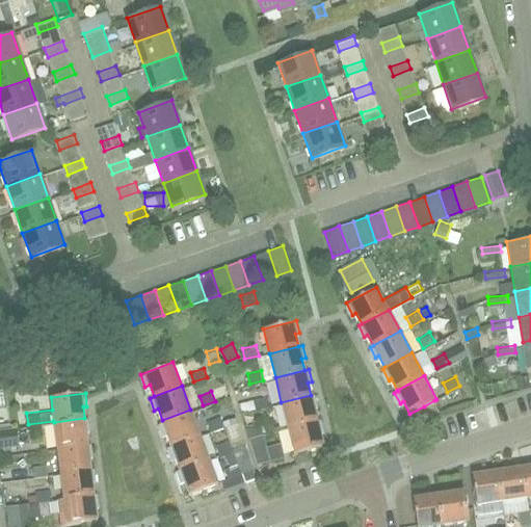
[(315,394),(311,395),(281,402),(287,426),(317,419),(314,407),(318,406),(315,394)]
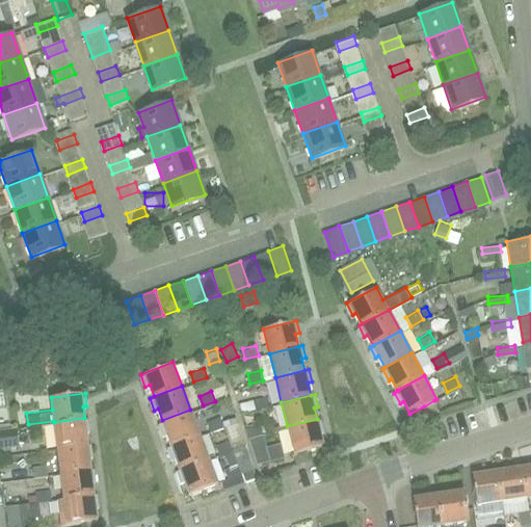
[(242,411),(269,404),(267,395),(240,400),(242,411)]
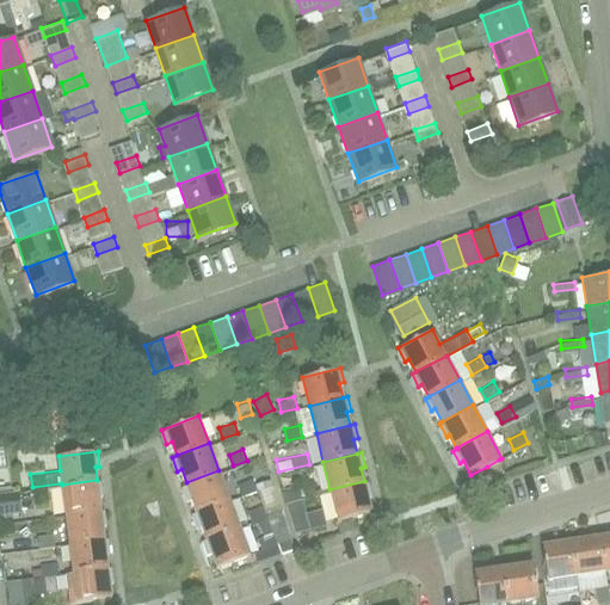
[(499,460),(487,467),(492,475),(504,469),(499,460)]
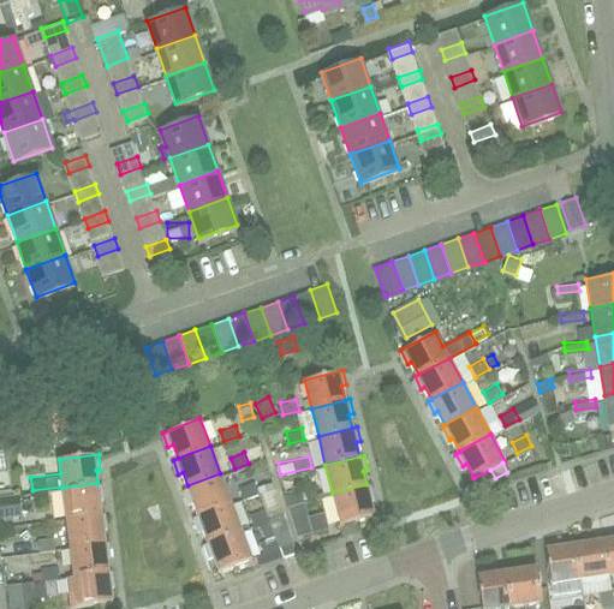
[(192,499),(198,513),(231,501),(220,473),(188,485),(183,488),(188,501),(192,499)]
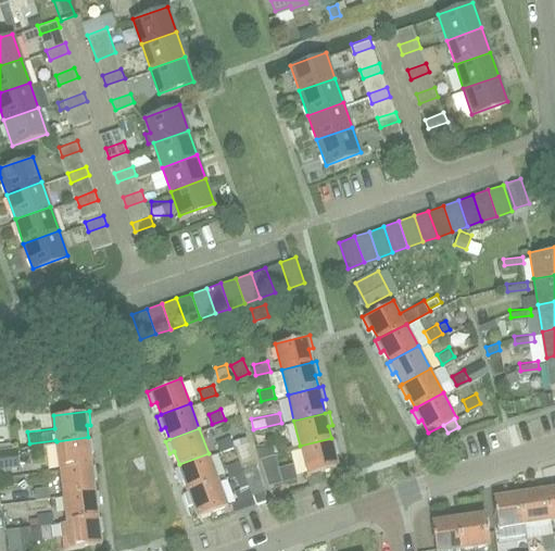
[(230,433),(216,438),(221,449),(235,443),(232,438),(230,433)]
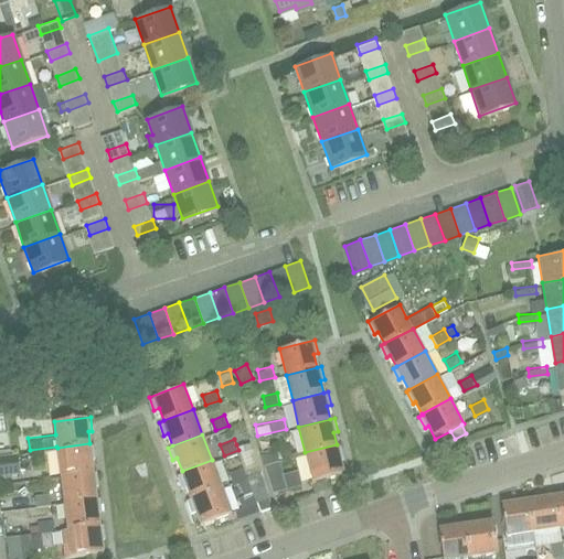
[(251,440),(236,444),(238,450),(253,445),(251,440)]
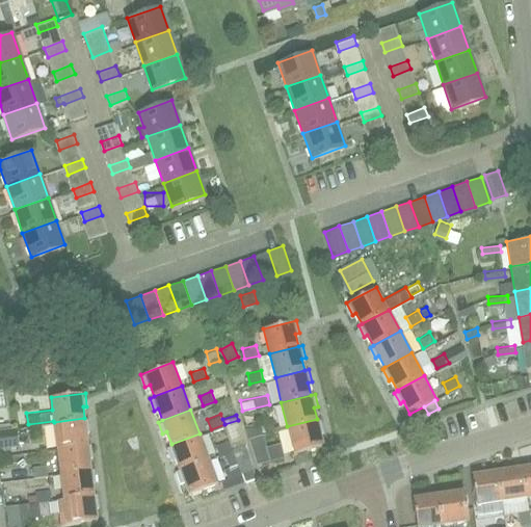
[(54,422),(57,447),(87,443),(86,431),(89,431),(88,418),(84,418),(54,422)]
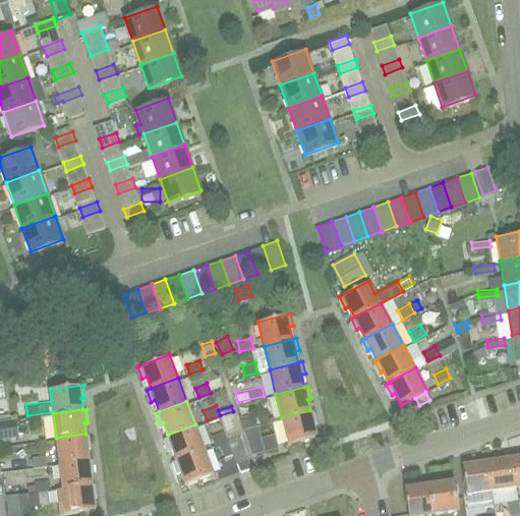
[(267,410),(254,413),(257,424),(258,424),(270,421),(267,410)]
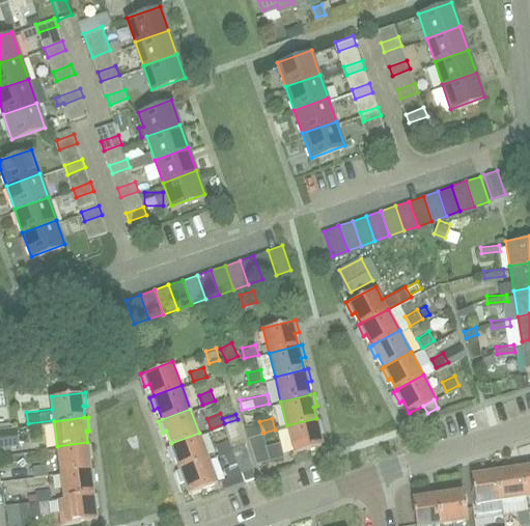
[(316,418),(286,425),(293,451),(322,444),(318,432),(324,431),(321,418),(316,419),(316,418)]
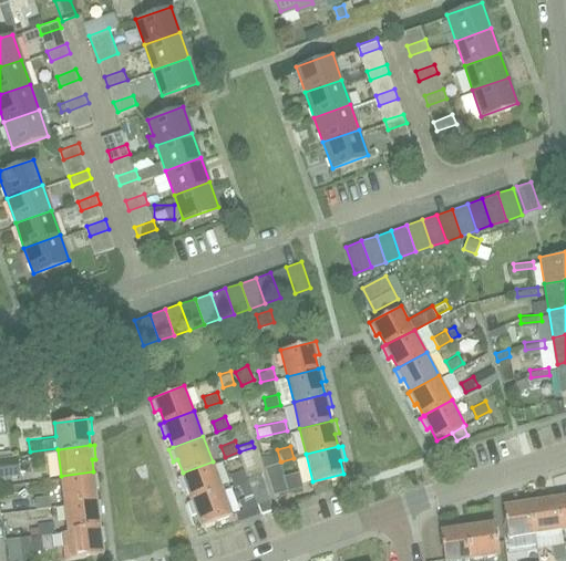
[(277,449),(261,453),(266,465),(280,461),(277,449)]
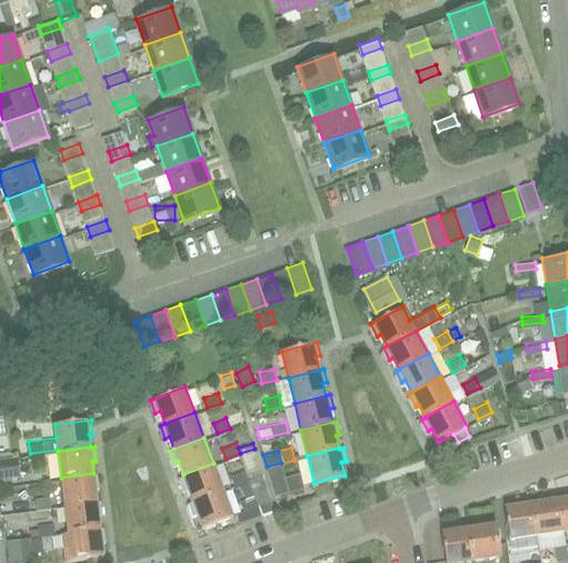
[(19,455),(0,456),(0,476),(21,474),(19,455)]
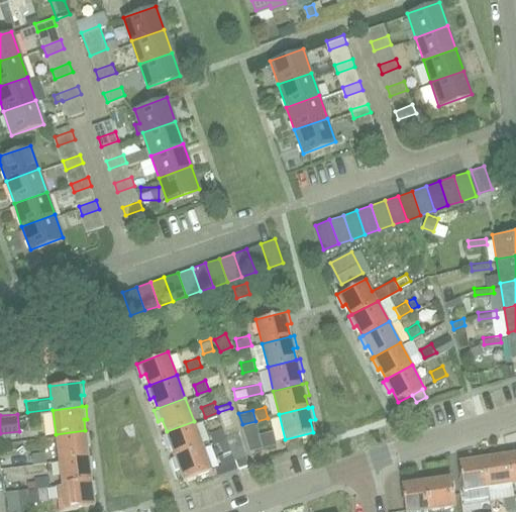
[(171,443),(175,454),(202,444),(194,421),(167,431),(163,433),(167,444),(171,443)]
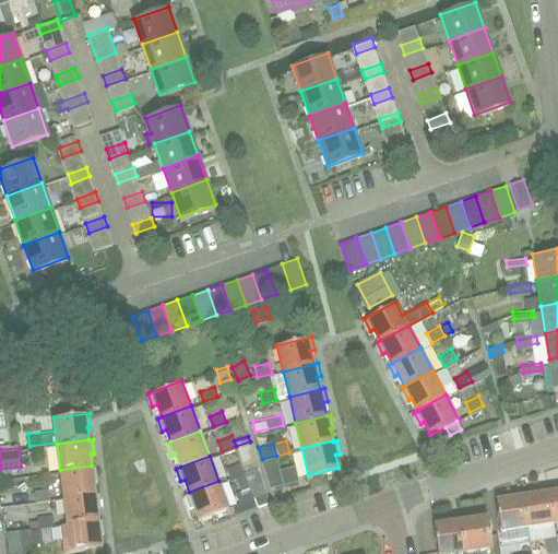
[(280,467),(277,456),(276,456),(262,459),(270,485),(299,479),(295,463),(280,467)]
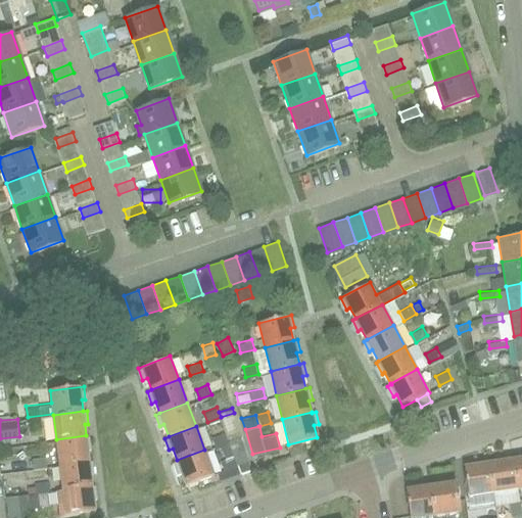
[(242,436),(239,427),(226,432),(225,431),(212,436),(217,445),(222,444),(242,436)]
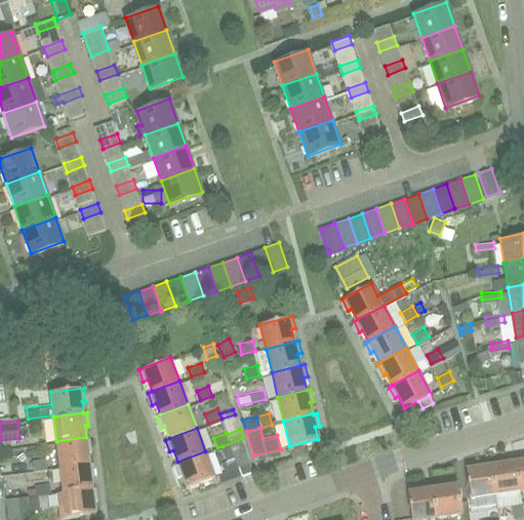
[(56,441),(59,466),(89,462),(88,450),(91,449),(90,436),(86,437),(56,441)]
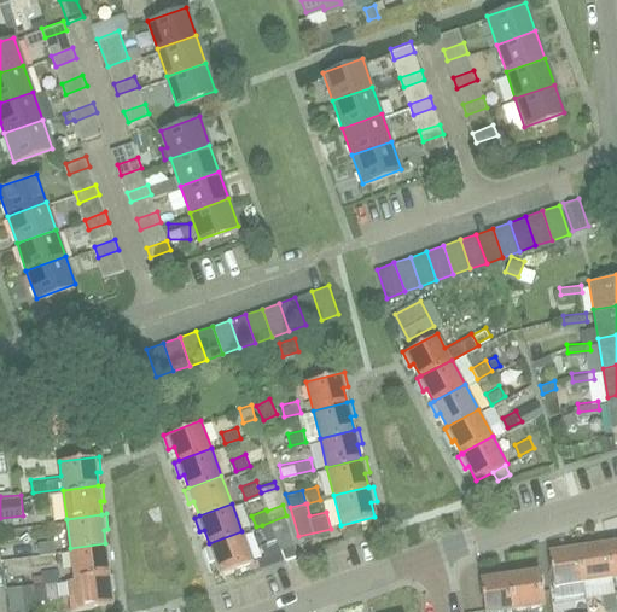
[(286,516),(262,525),(267,540),(262,542),(266,554),(260,557),(262,564),(285,555),(285,558),(298,553),(295,543),(296,542),(286,516)]
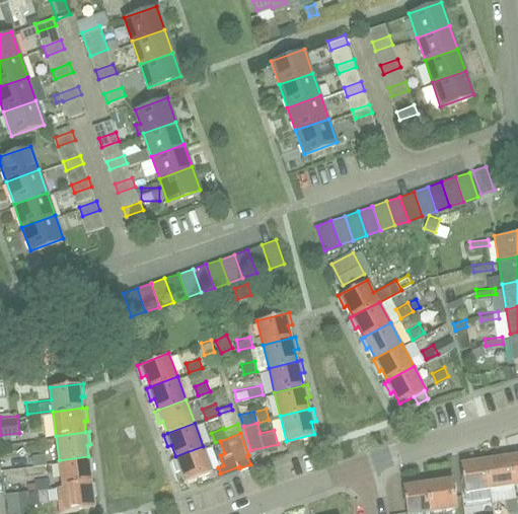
[(203,446),(175,456),(171,457),(175,469),(179,467),(183,481),(212,470),(203,446)]
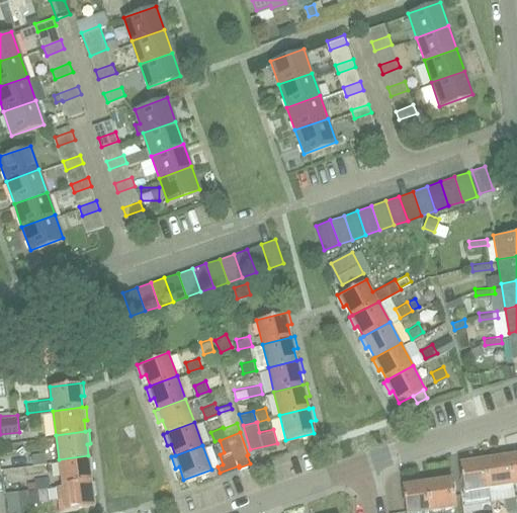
[(31,451),(32,463),(47,461),(45,449),(31,451)]
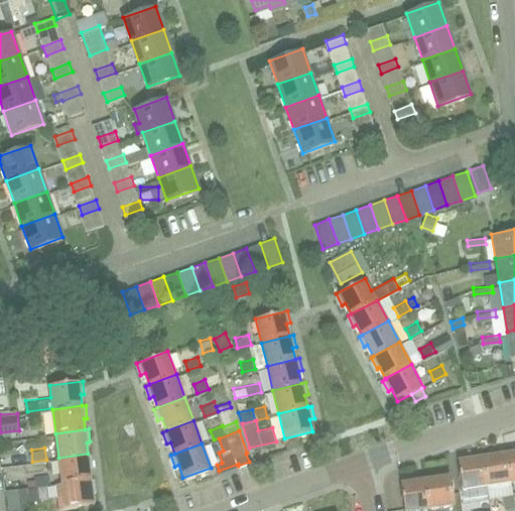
[(512,479),(508,451),(484,455),(488,483),(512,479)]
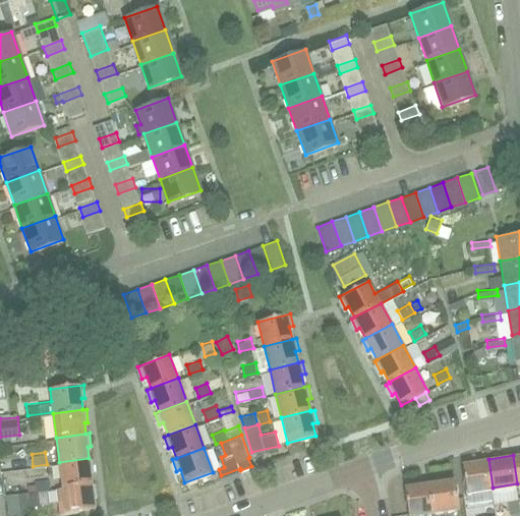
[(59,462),(62,488),(92,483),(91,471),(95,471),(93,458),(89,458),(59,462)]
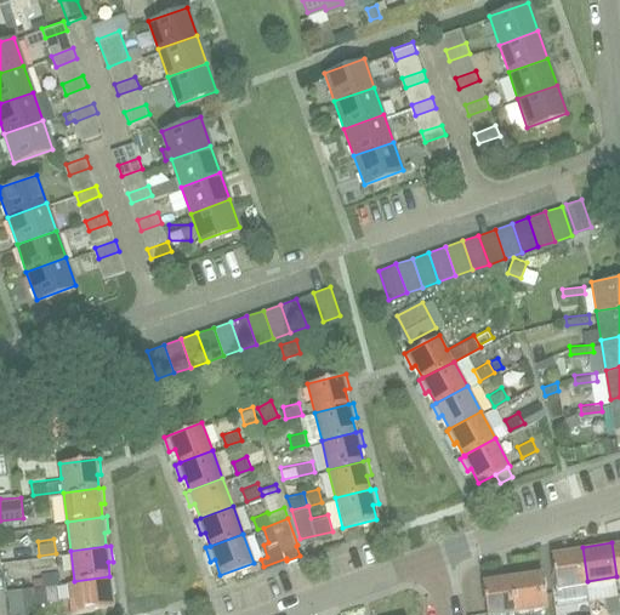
[(587,581),(582,547),(552,552),(557,586),(587,581)]
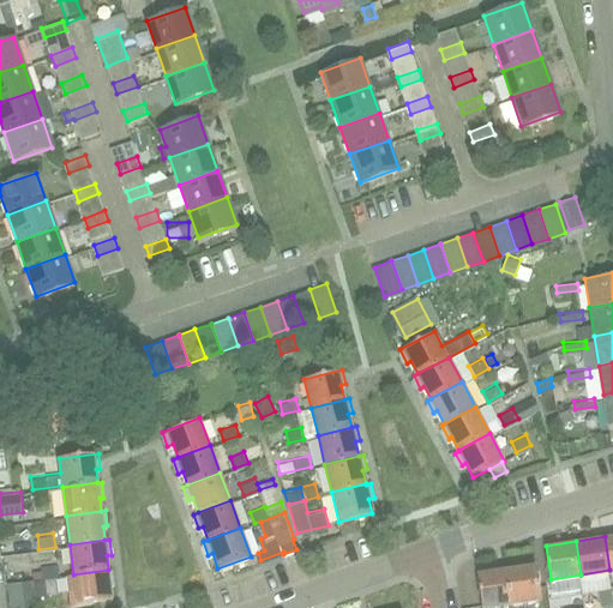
[(41,565),(42,577),(59,575),(58,563),(41,565)]
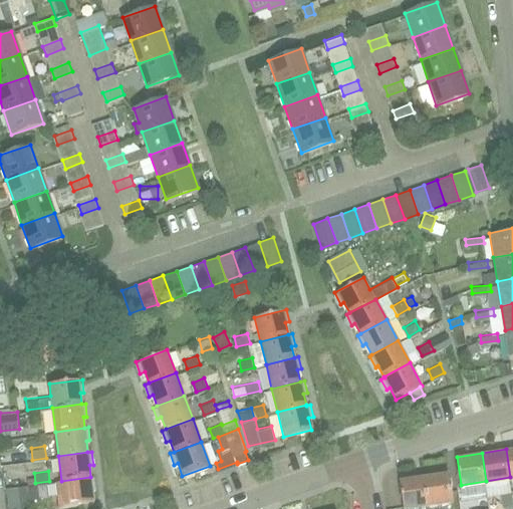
[(424,475),(428,503),(453,500),(449,472),(424,475)]
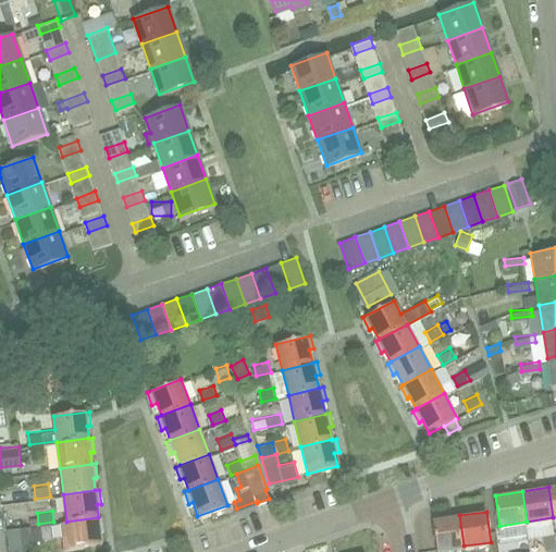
[(464,546),(459,515),(433,519),(437,550),(464,546)]
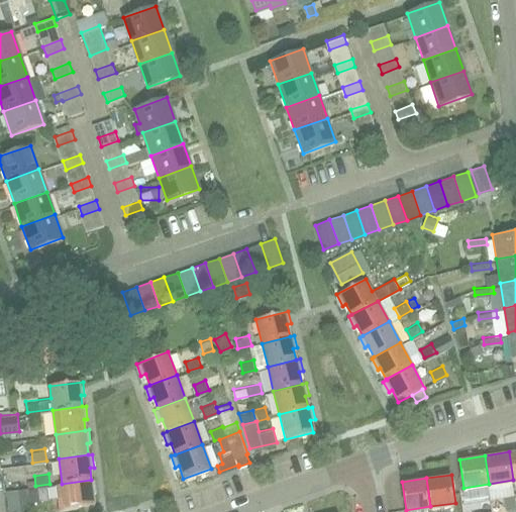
[(56,484),(60,509),(94,504),(93,492),(97,492),(95,479),(91,480),(62,484),(56,484)]
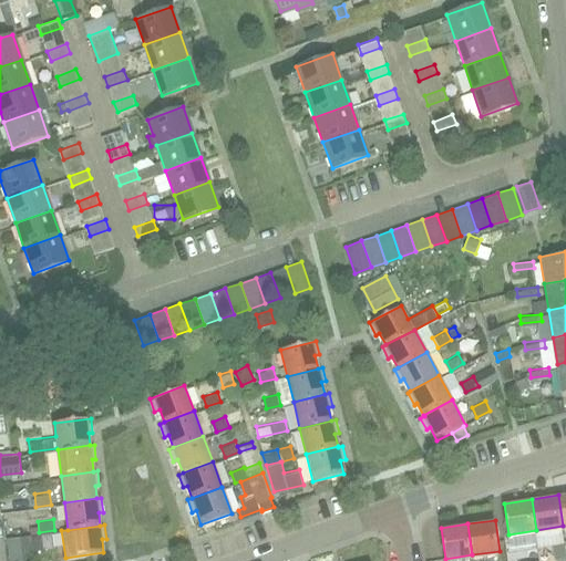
[(8,537),(9,560),(11,560),(24,559),(33,548),(31,533),(8,537)]
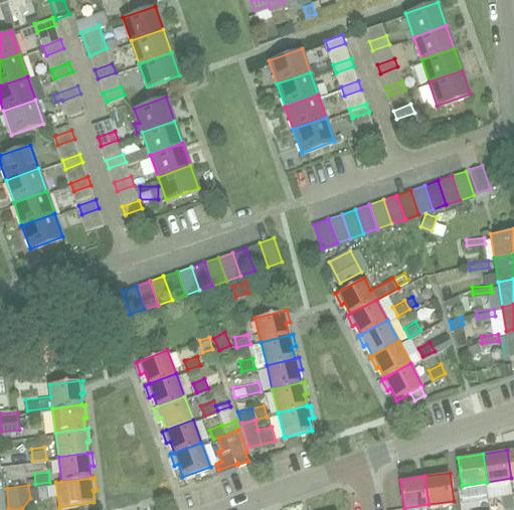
[(513,509),(512,492),(502,493),(503,505),(505,505),(506,509),(513,509)]
